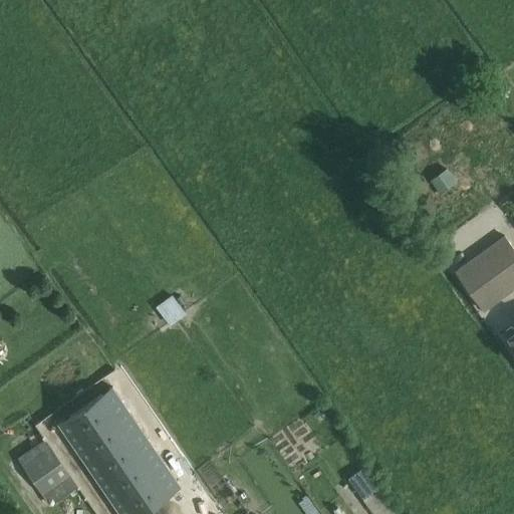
[(448,168),(431,179),(441,193),(457,181),(448,168)]
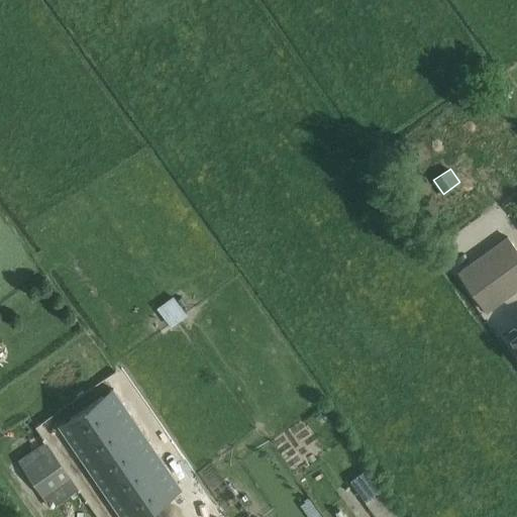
[(516,248),(508,236),(458,272),(487,313),(516,291),(516,248)]
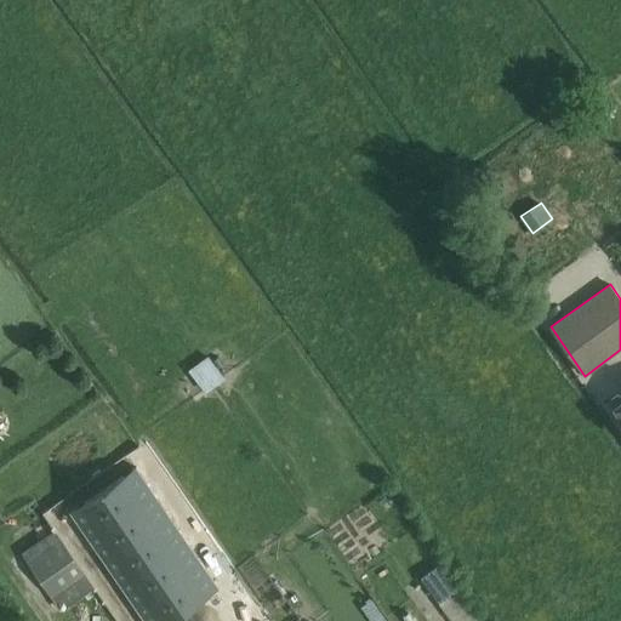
[(201,389),(222,377),(208,353),(187,364),(201,389)]
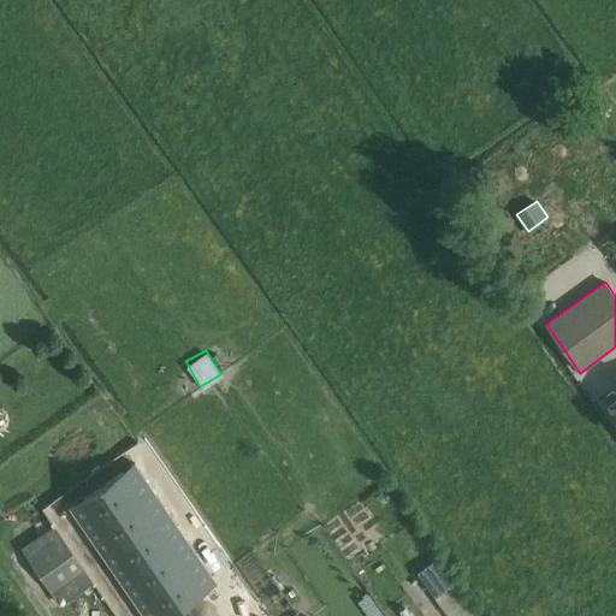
[(104,485),(118,509),(152,487),(135,463),(104,485)]
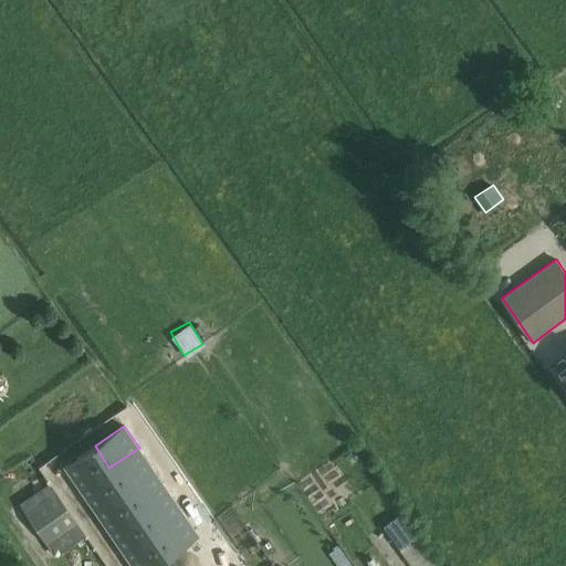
[(64,467),(80,489),(108,468),(95,446),(64,467)]
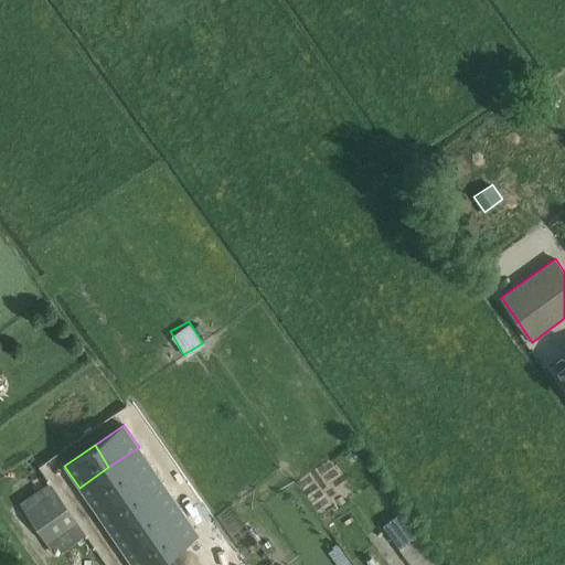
[(108,467),(124,488),(153,468),(139,447),(108,467)]
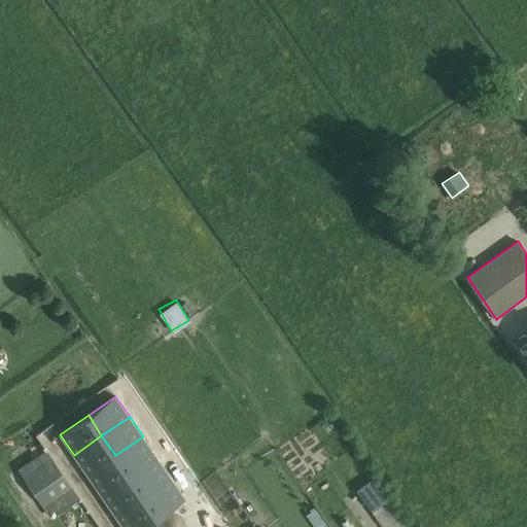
[(74,455),(88,475),(115,455),(101,435),(74,455)]
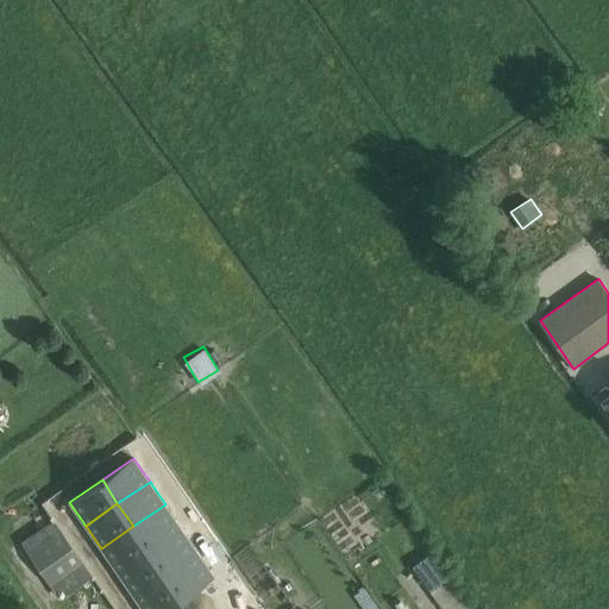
[(133,526),(149,550),(181,528),(165,504),(133,526)]
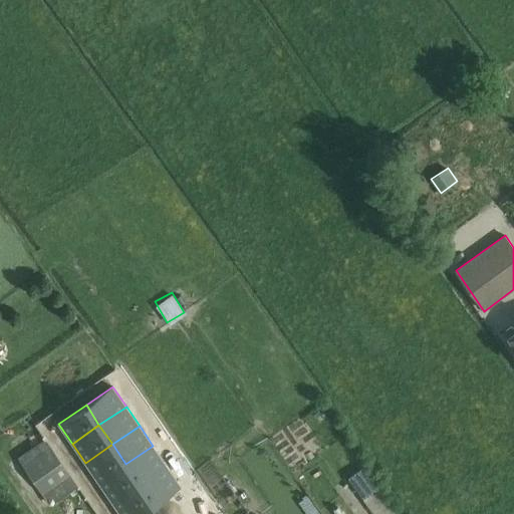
[(18,458),(51,505),(78,487),(45,439),(18,458)]
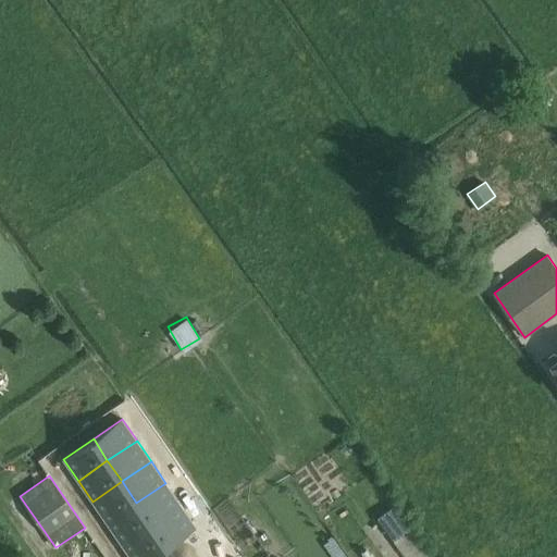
[(93,502),(108,522),(136,503),(122,481),(93,502)]
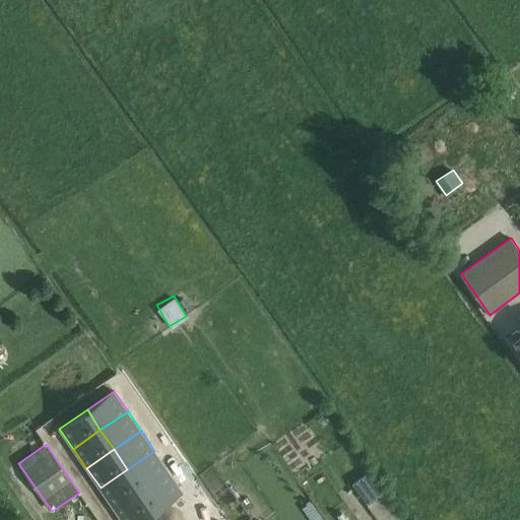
[(127,469),(141,489),(168,470),(154,451),(127,469)]
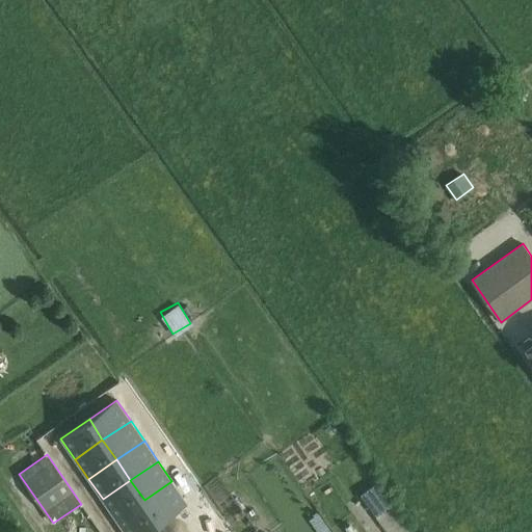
[(350,522),(383,508),(365,466),(331,479),(350,522)]
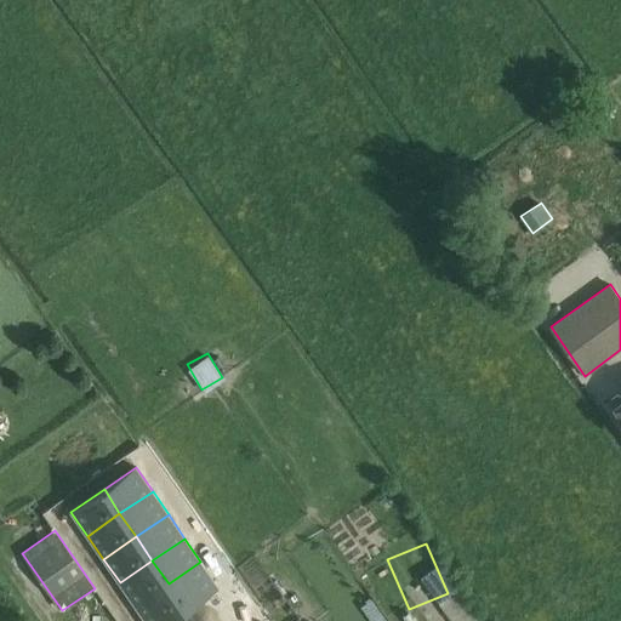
[(120,582),(136,607),(169,584),(152,560),(120,582)]
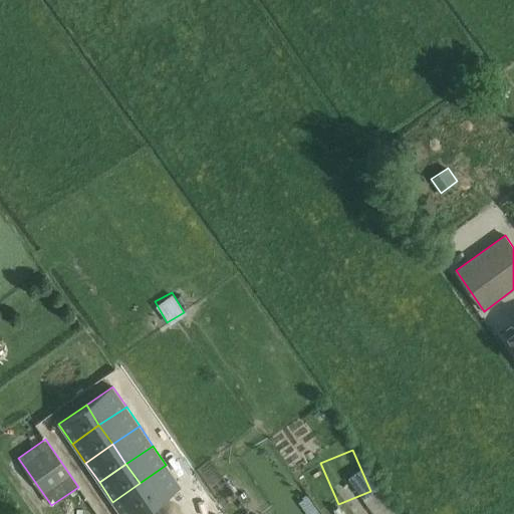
[(140,483),(153,503),(180,485),(166,465),(140,483)]
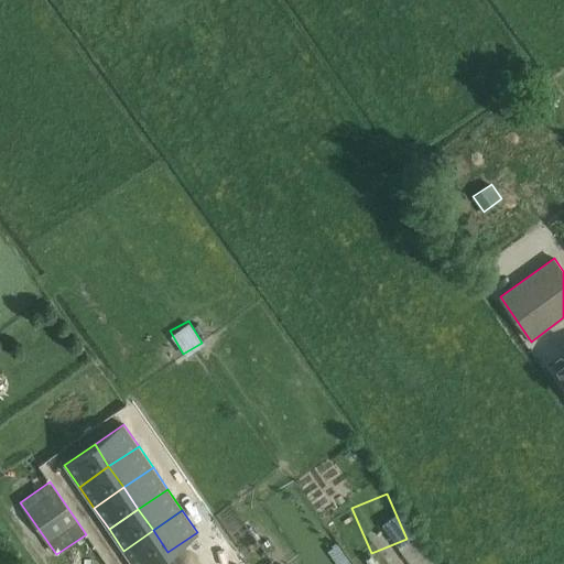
[(123,551),(132,563),(150,563),(167,552),(153,530),(123,551)]
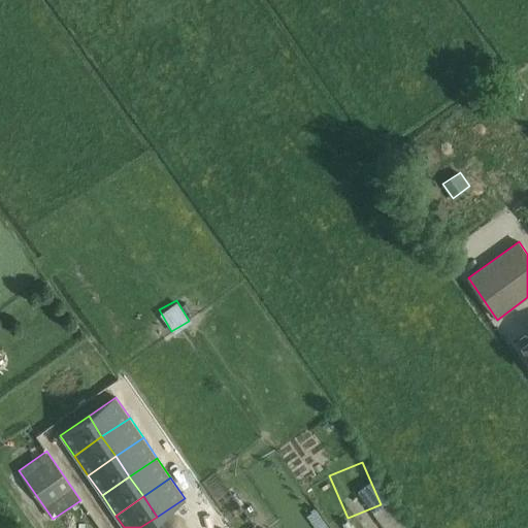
[(408,527),(389,501),(373,513),(384,527),(408,527)]
